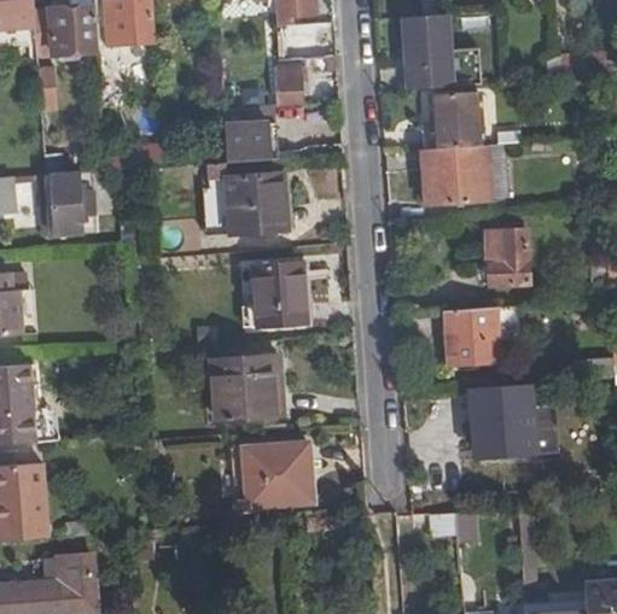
[(0,28),(39,25),(38,9),(36,0),(0,0),(0,28)]
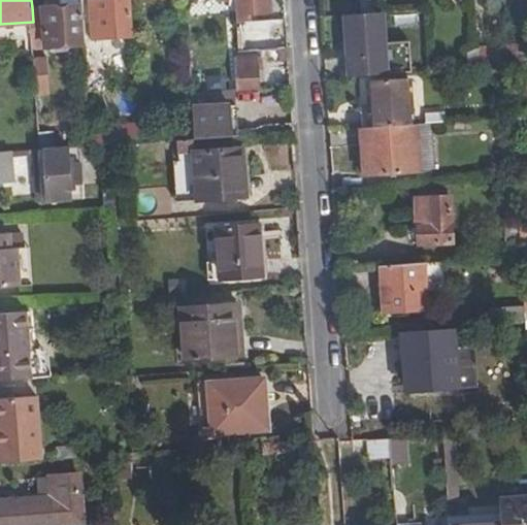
[(86,42),(81,0),(60,0),(61,6),(45,6),(48,44),(86,42)]
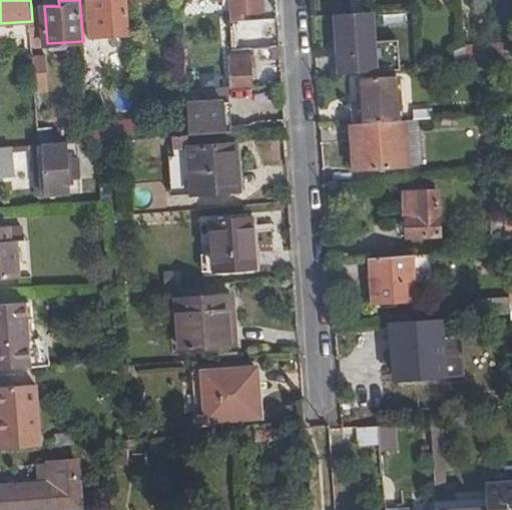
[(108,0),(89,2),(92,41),(129,37),(126,0),(108,0)]
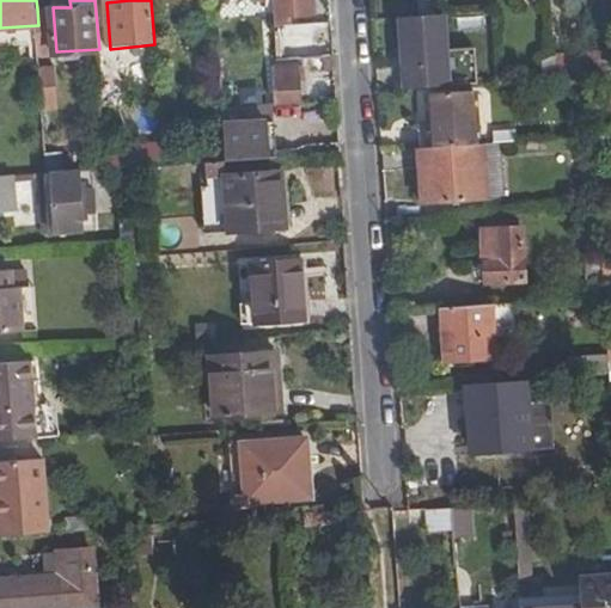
[(272,0),(274,29),(292,29),(291,18),(316,17),(315,0),(272,0)]
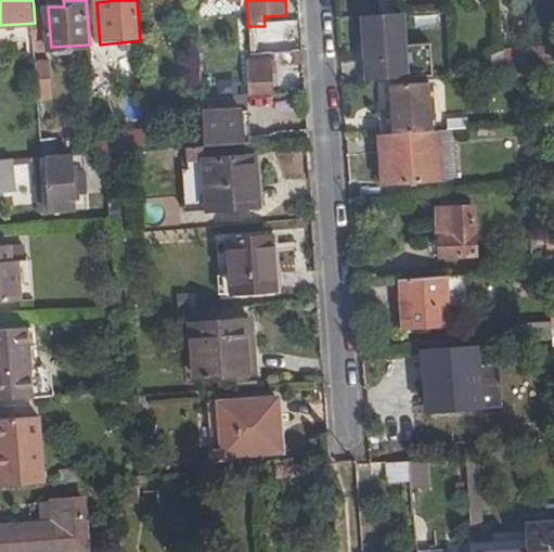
[(51,47),(48,7),(34,8),(35,23),(36,40),(37,48),(51,47)]
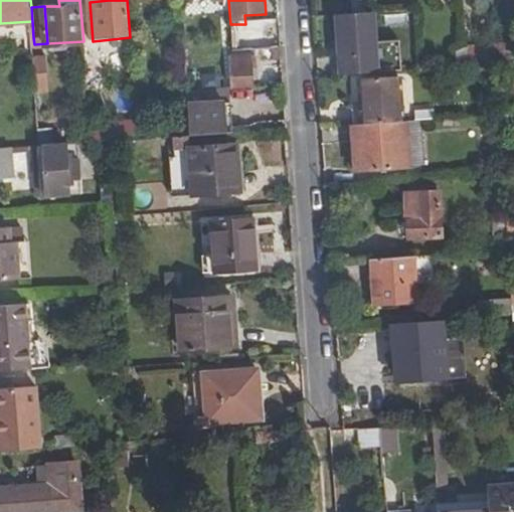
[(333,15),(337,75),(373,73),(369,13),(365,13),(333,15)]
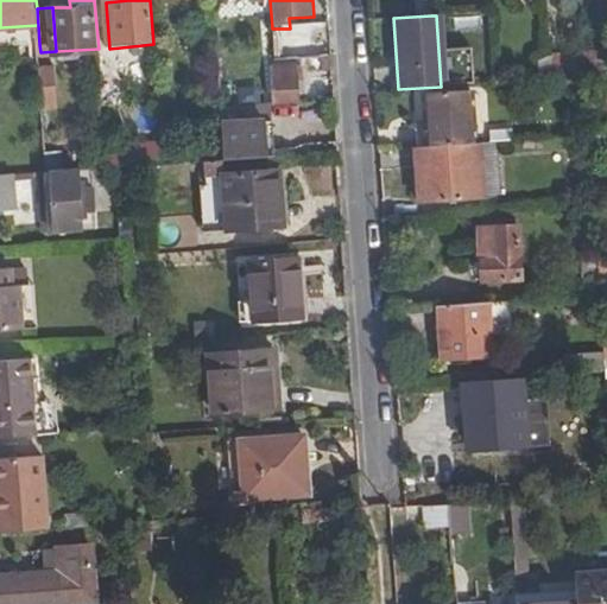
[(0,45),(39,44),(38,25),(0,27),(0,45)]
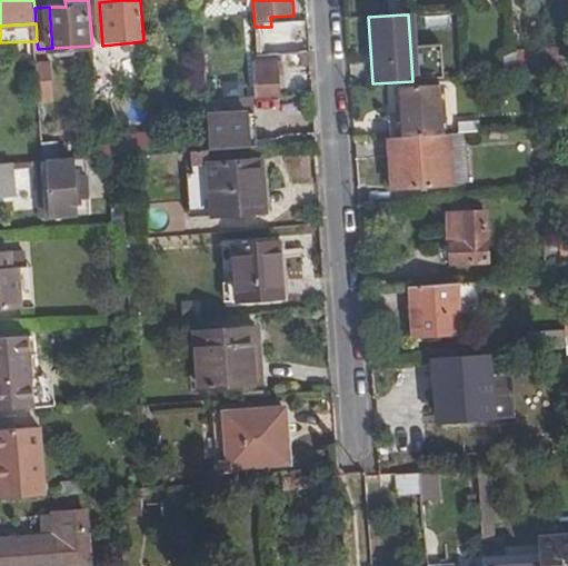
[(519,66),(520,75),(530,73),(552,71),(567,70),(567,53),(519,58),(519,66)]
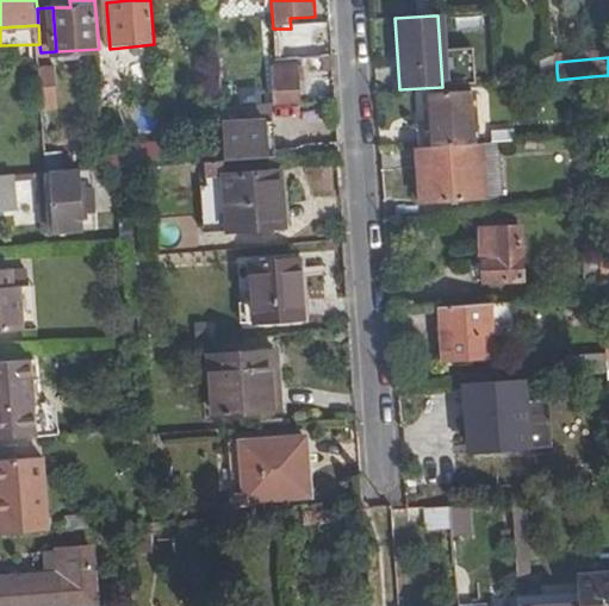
[(35,63),(37,105),(55,104),(53,62),(35,63)]
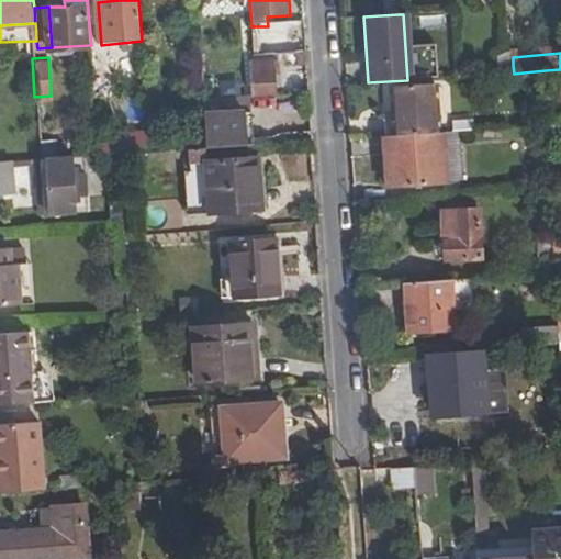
[(283,70),(260,71),(260,94),(284,93),(283,70)]
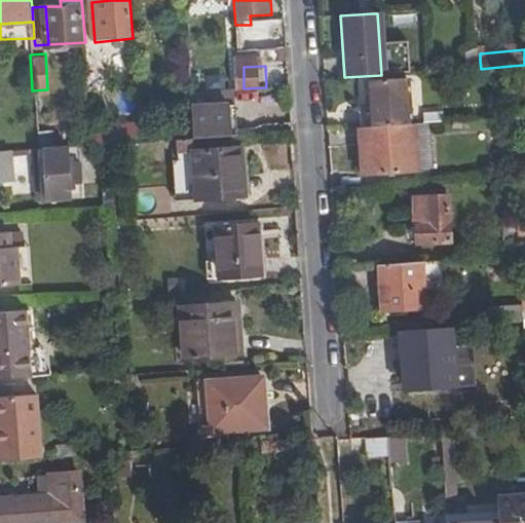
[(359,112),(360,127),(418,122),(416,79),(365,84),(365,111),(359,112)]
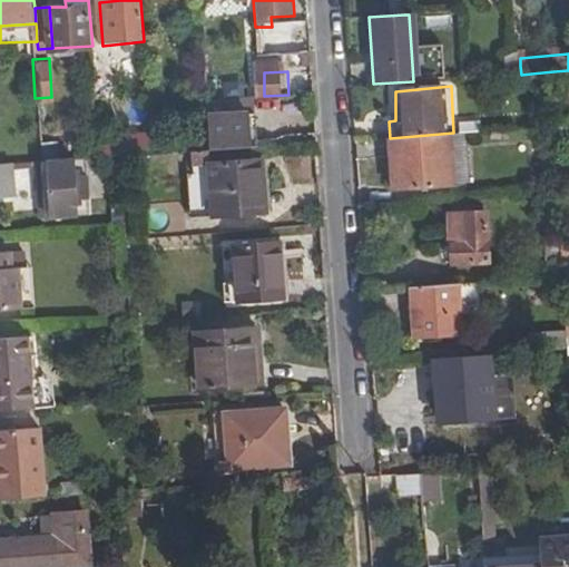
[(206,110),(251,105),(248,88),(204,94),(206,110)]
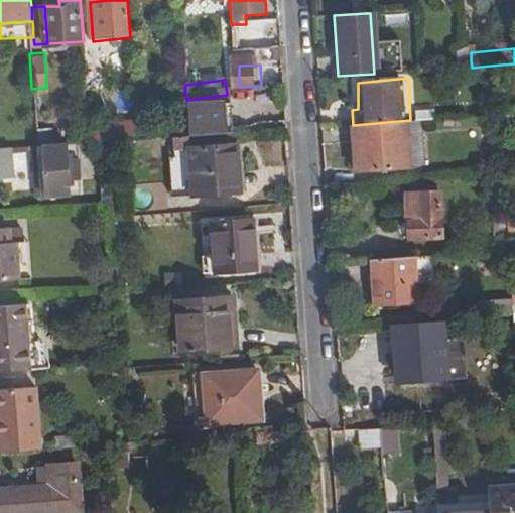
[(201,127),(202,134),(231,132),(229,107),(200,109),(201,117),(195,118),(196,128),(201,127)]
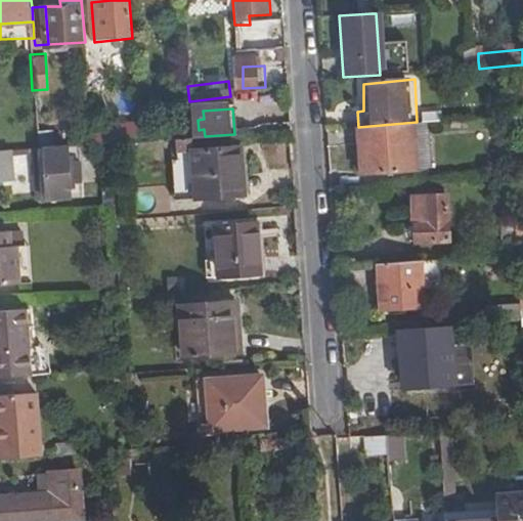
[(522,126),(522,114),(511,115),(511,126),(522,126)]
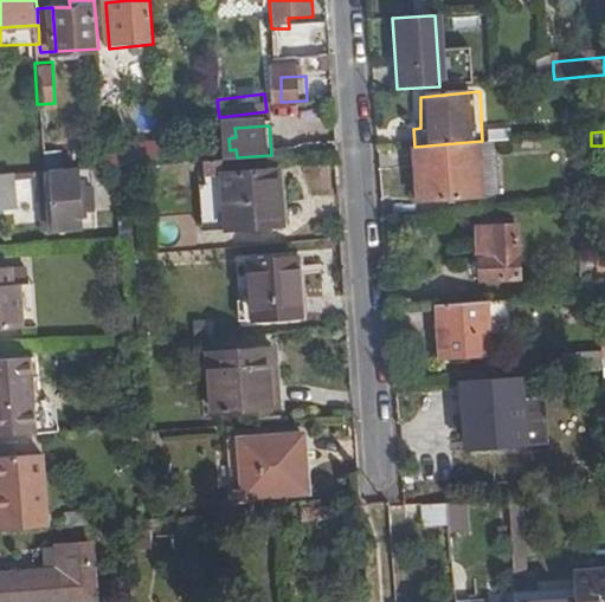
[(114,143),(115,167),(132,164),(162,162),(161,141),(114,143)]
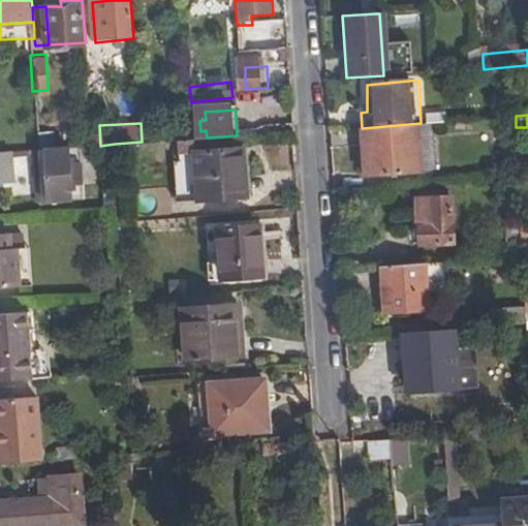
[(427,173),(424,123),(421,123),(362,128),(359,128),(362,177),(427,173)]
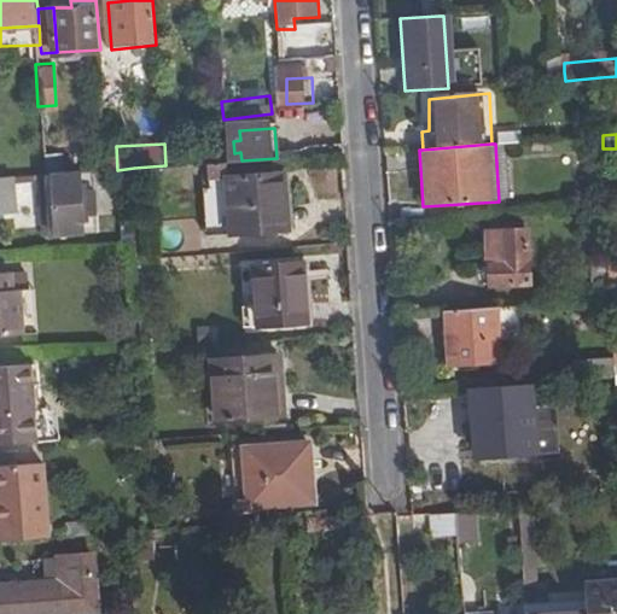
[(67,151),(50,152),(51,174),(56,173),(68,173),(67,151)]
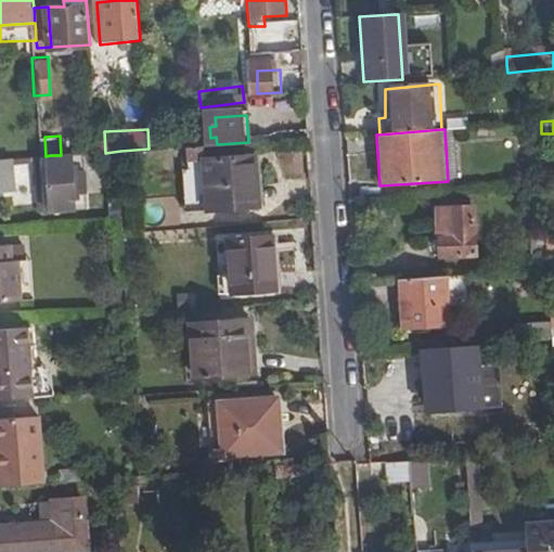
[(204,162),(203,145),(182,146),(185,213),(208,210),(204,162)]
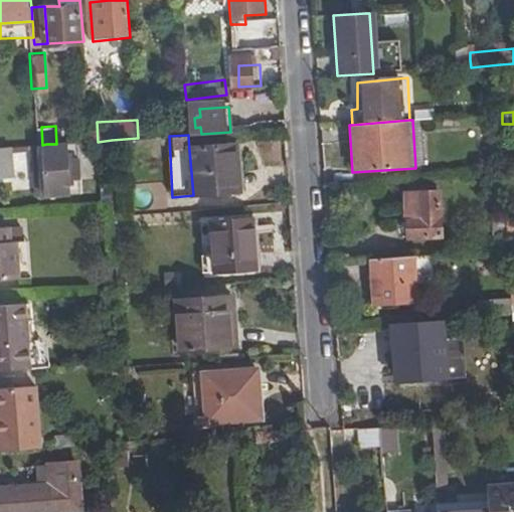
[(83,192),(114,189),(112,140),(98,142),(92,142),(79,143),(79,150),(99,150),(101,180),(83,182),(83,192)]
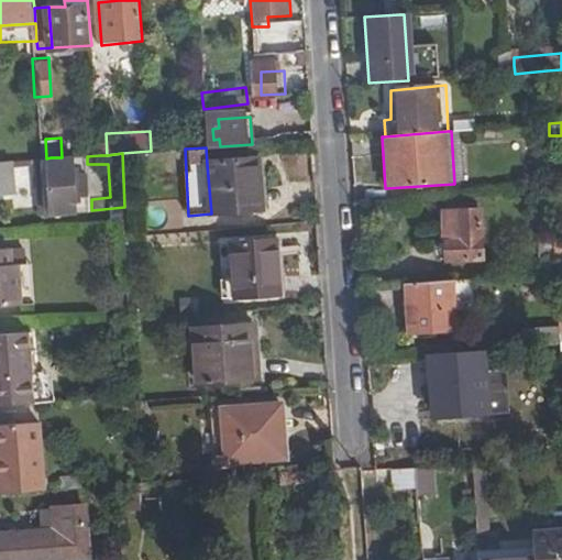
[(87,164),(87,156),(62,157),(51,157),(53,199),(53,207),(53,212),(91,210),(91,199),(90,194),(79,195),(78,173),(88,173),(87,164)]
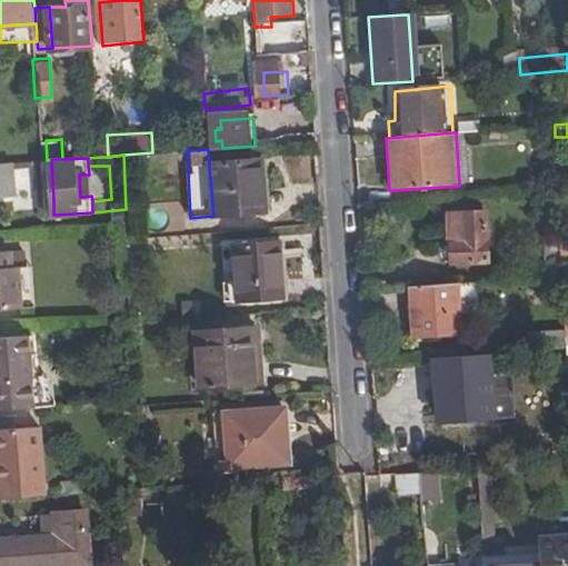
[(0,198),(16,197),(13,161),(0,161),(0,198)]
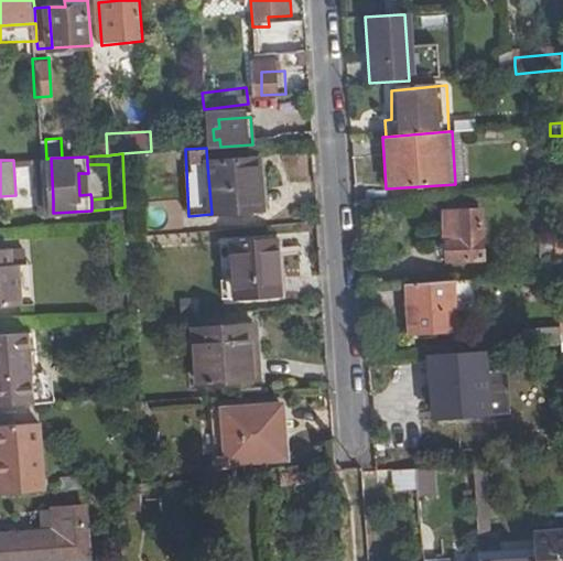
[(207,164),(212,214),(256,212),(253,184),(259,183),(257,161),(207,164)]
